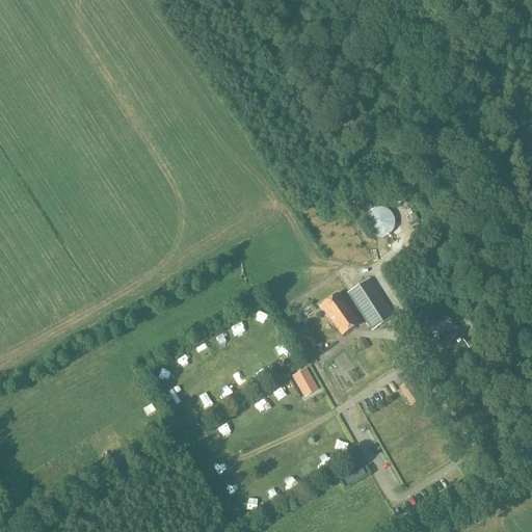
[(365,222),(365,223),(365,224),(365,225),(365,227),(366,228),(366,229),(367,230),(367,231),(368,232),(368,233),(369,234),(370,235),(371,236),(373,237),(374,238),(375,238),(376,238),(379,239),(380,239),(382,239),(383,239),(384,238),(387,238),(389,237),(391,235),(391,234),(392,234),(393,233),(393,232),(394,231),(394,230),(395,229),(395,228),(395,227),(396,225),(396,224),(396,223),(396,222),(395,220),(395,219),(395,218),(394,217),(394,216),(393,215),(391,213),(391,212),(389,211),(387,210),(386,209),(384,209),(382,209),(380,208),(379,208),(377,209),(375,209),(374,209),(372,210),(372,211),(370,212),(369,213),(368,214),(368,215),(367,216),(367,217),(366,218),(366,219),(366,220),(365,221),(365,222)]
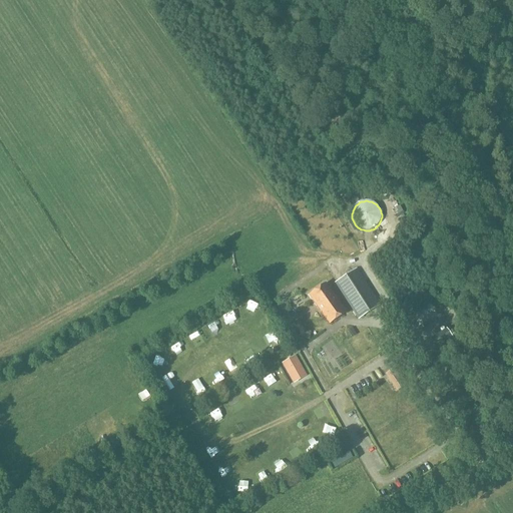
[(357,270),(336,284),(359,320),(381,307),(357,270)]
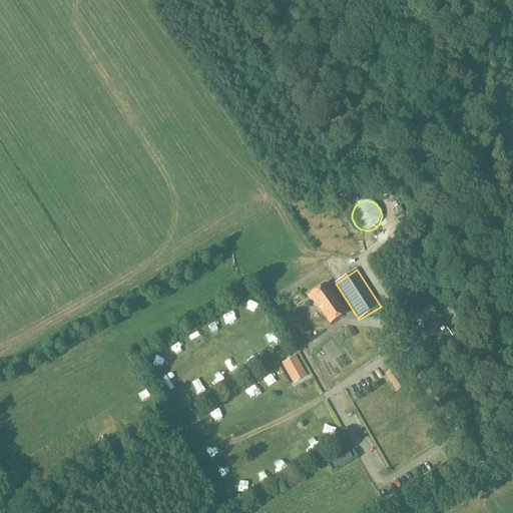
[(330,325),(347,314),(326,284),(310,296),(330,325)]
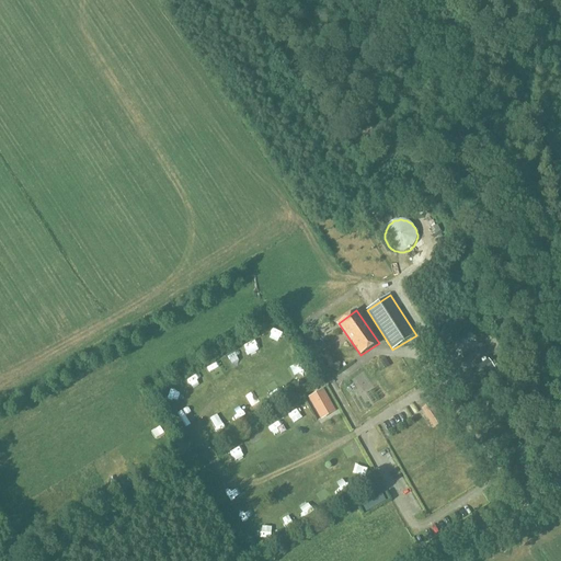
[(462,365),(479,358),(471,339),(455,345),(462,365)]
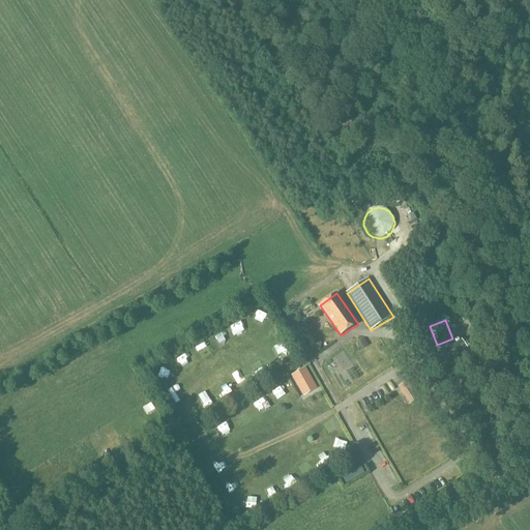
[(318,389),(306,369),(292,376),(303,396),(318,389)]
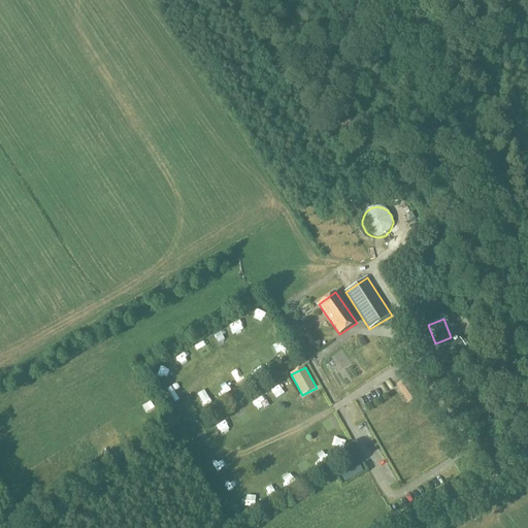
[(422,395),(409,375),(396,384),(408,403),(422,395)]
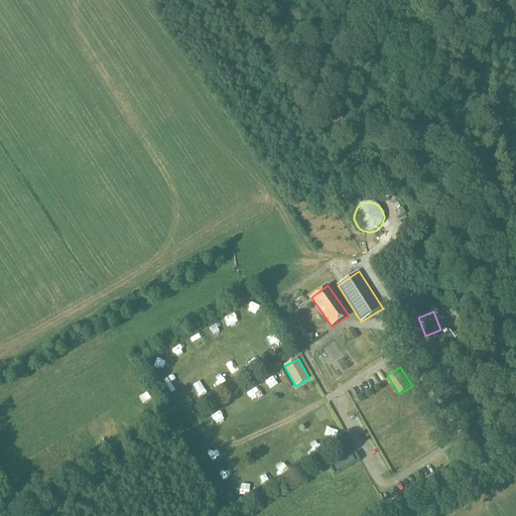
[(321,411),(325,420),(330,418),(327,409),(321,411)]
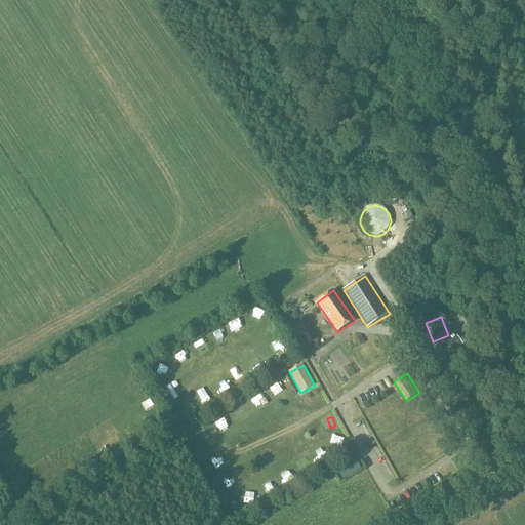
[(340,438),(336,443),(342,448),(347,443),(340,438)]
